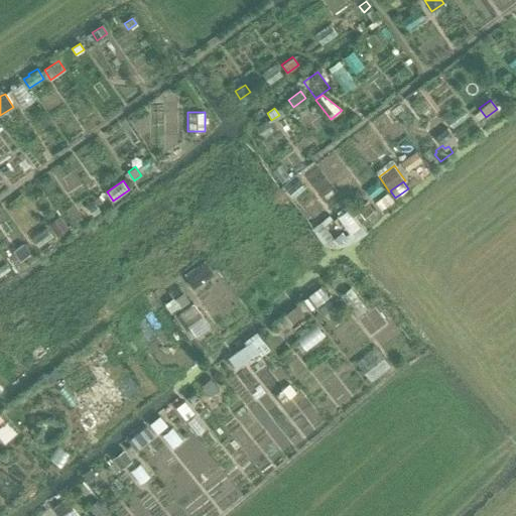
[(387,194),(381,198),(386,205),(392,200),(387,194)]
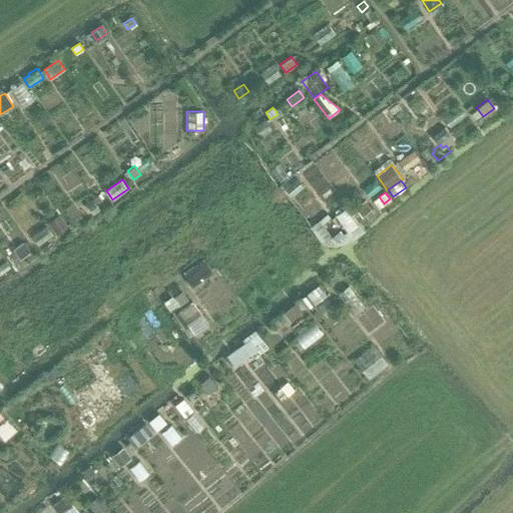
[(93,196),(77,208),(83,216),(99,204),(93,196)]
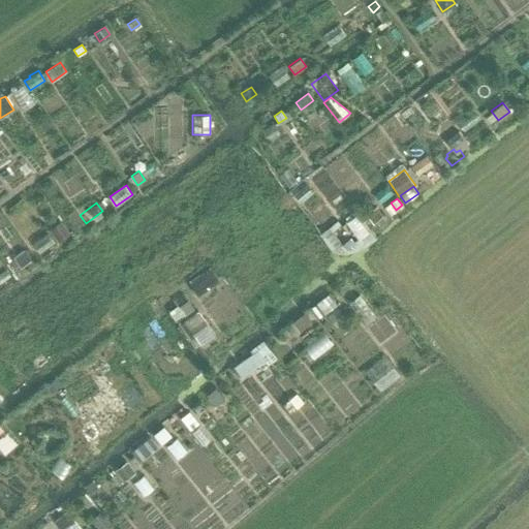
[(60,221),(49,229),(58,242),(69,234),(60,221)]
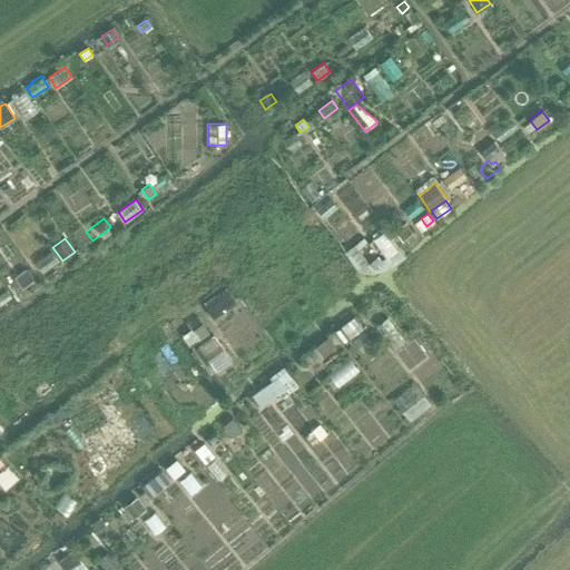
[(382,238),(374,244),(382,254),(390,248),(382,238)]
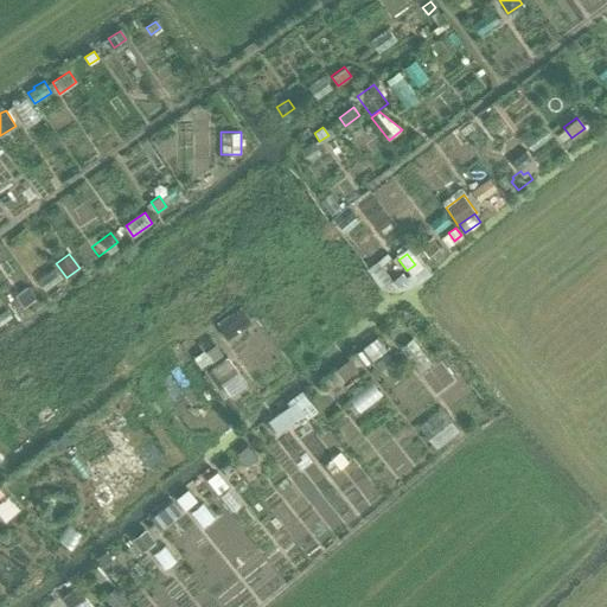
[(240,306),(216,324),(228,339),(251,323),(240,306)]
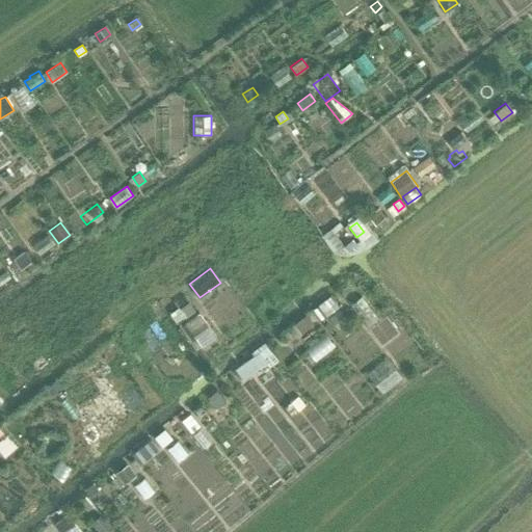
[(330,294),(316,306),(325,316),(339,306),(330,294)]
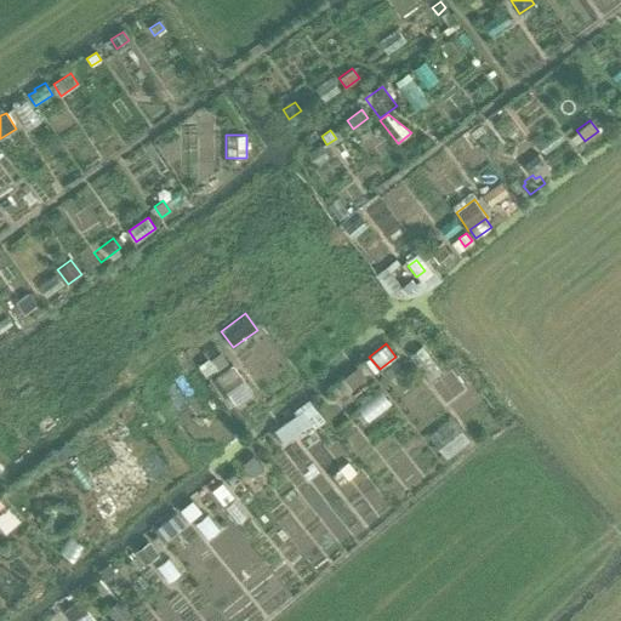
[(215,345),(204,352),(208,359),(216,370),(227,363),(215,345)]
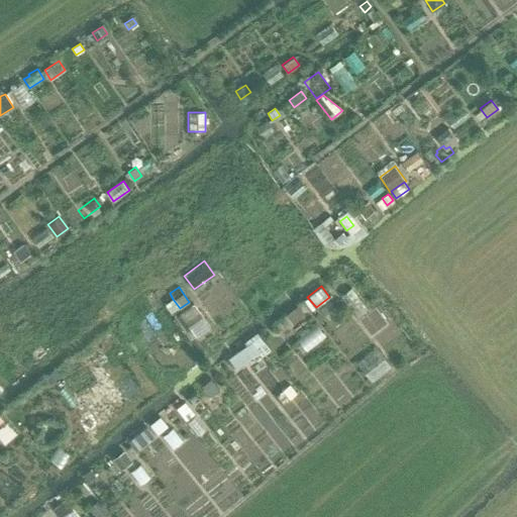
[(173,299),(165,305),(172,314),(180,308),(173,299)]
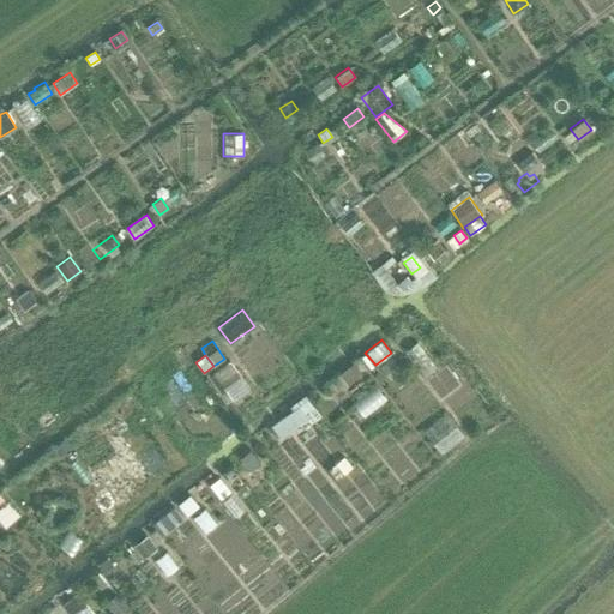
[(391,356),(379,366),(391,380),(402,371),(391,356)]
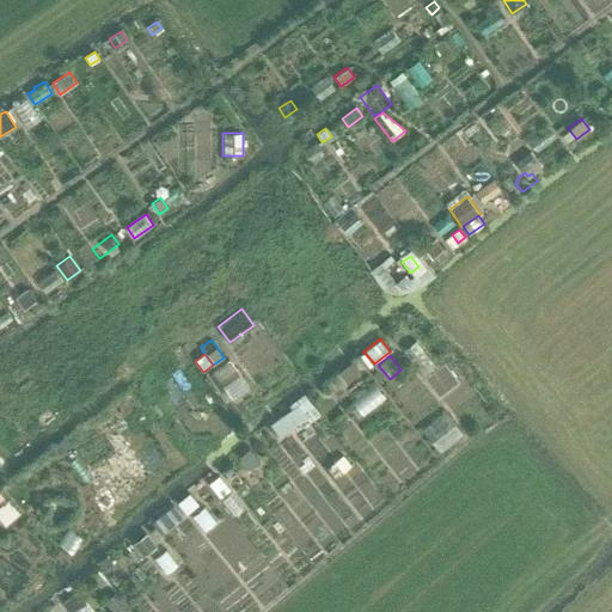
[(230,360),(213,372),(231,399),(248,387),(230,360)]
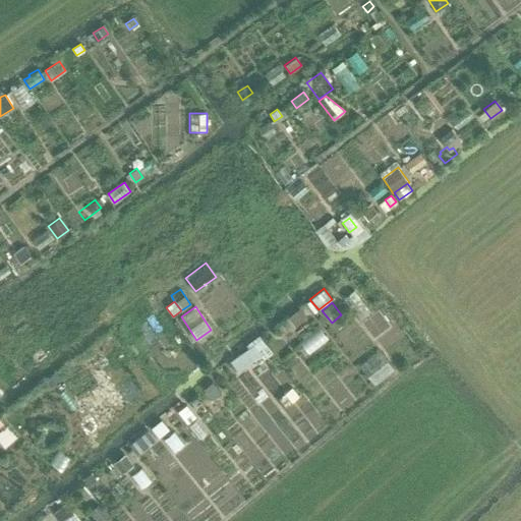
[(299,308),(286,319),(292,328),(306,316),(299,308)]
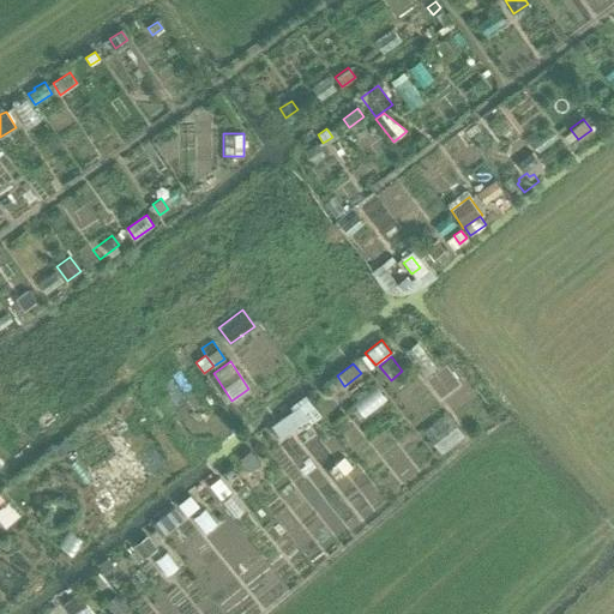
[(214,373),(205,379),(217,397),(220,396),(226,404),(232,401),(214,373)]
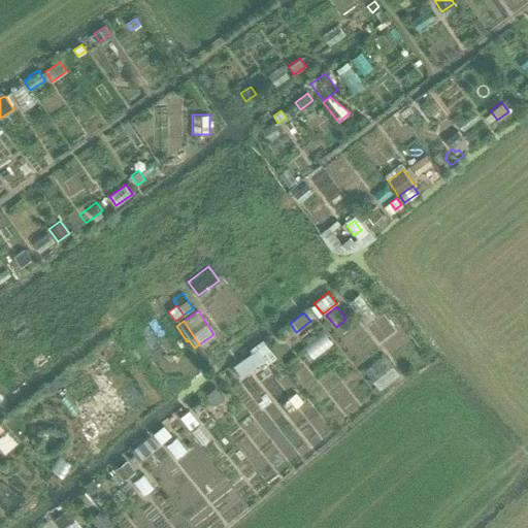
[(252,353),(233,366),(240,376),(264,360),(267,364),(275,358),(262,339),(249,349),(252,353)]
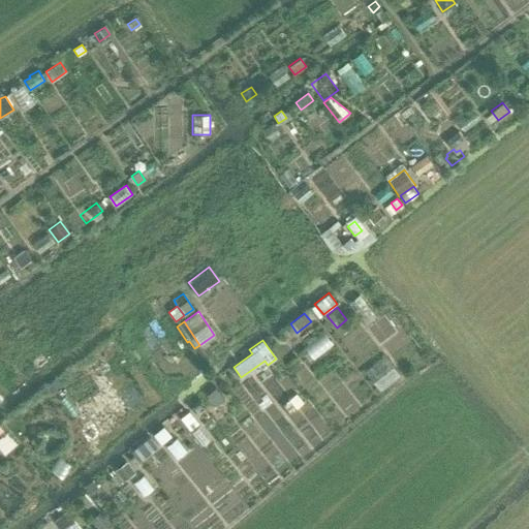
[(215,387),(206,395),(215,406),(224,399),(215,387)]
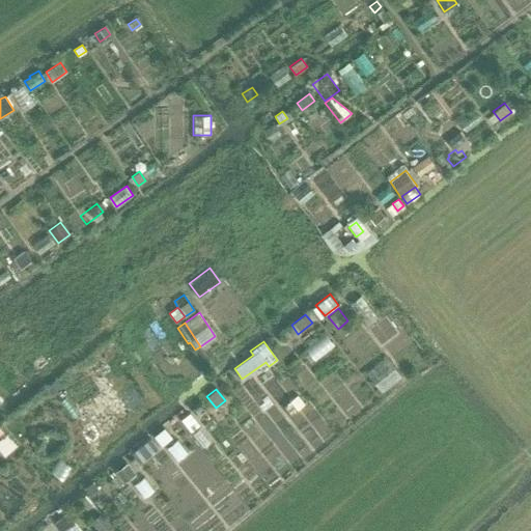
[(185,416),(177,421),(192,439),(199,434),(185,416)]
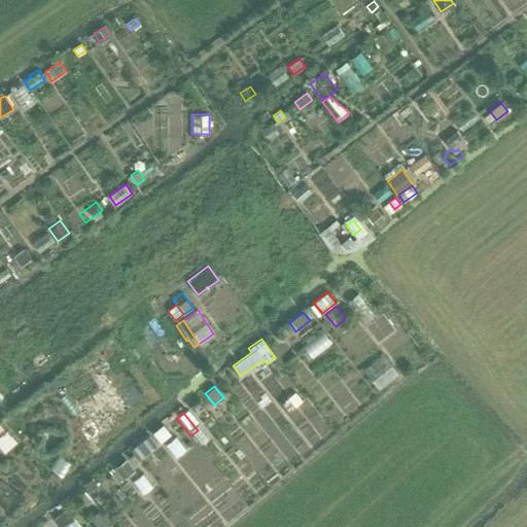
[(163,424),(152,432),(160,443),(170,434),(163,424)]
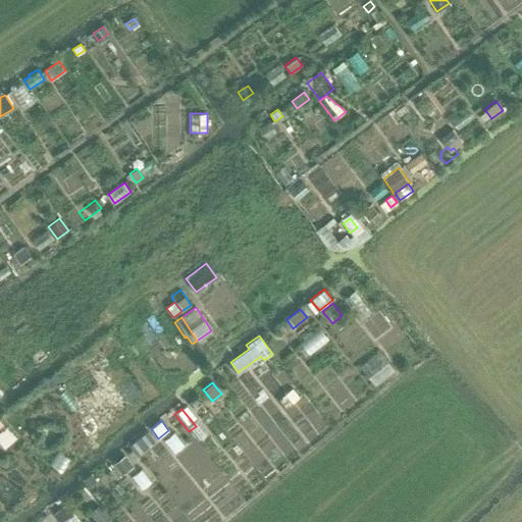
[(148,431),(137,439),(145,449),(155,440),(148,431)]
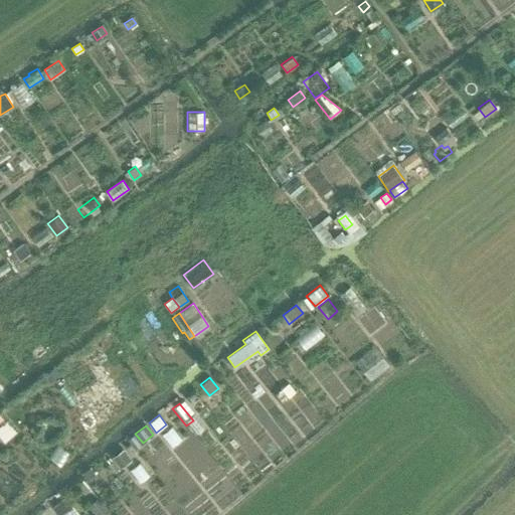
[(123,449),(112,458),(120,468),(131,460),(123,449)]
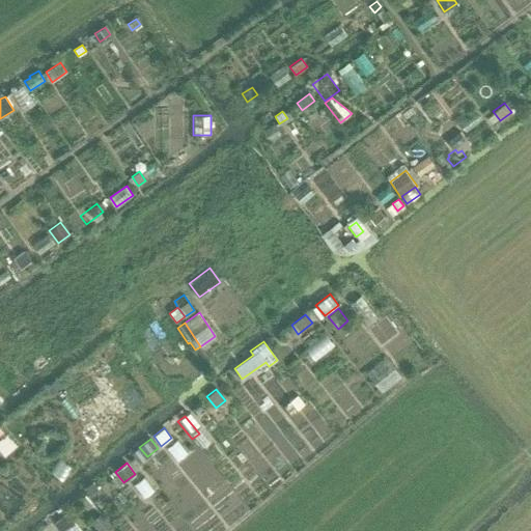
[(66,513),(54,523),(59,530),(63,530),(74,523),(66,513)]
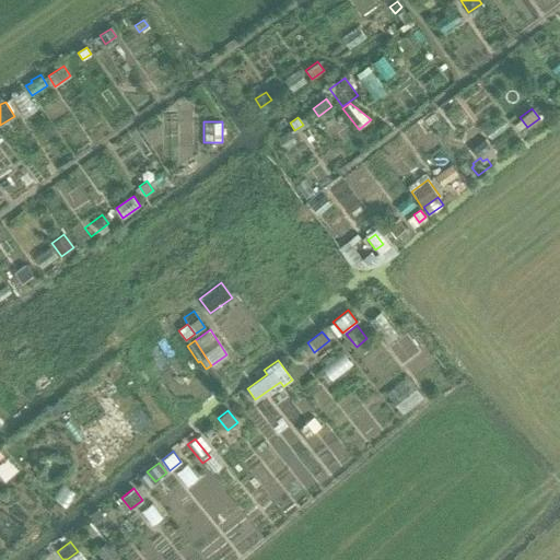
[(106,541),(95,550),(102,559),(108,559),(116,555),(106,541)]
